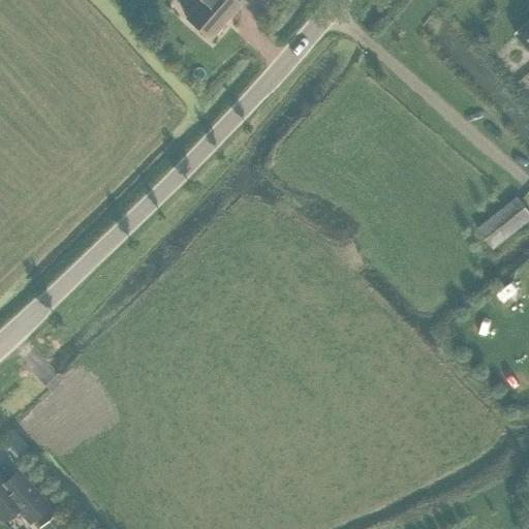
[(201,0),(186,18),(211,39),(241,5),(235,0),(201,0)]
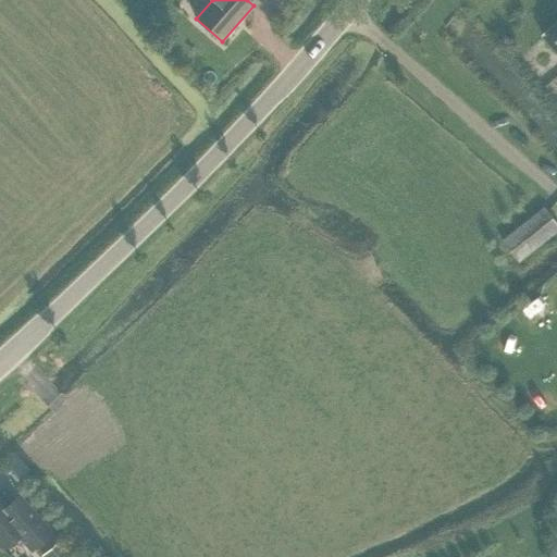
[(556,22),(543,36),(556,51),(556,22)]
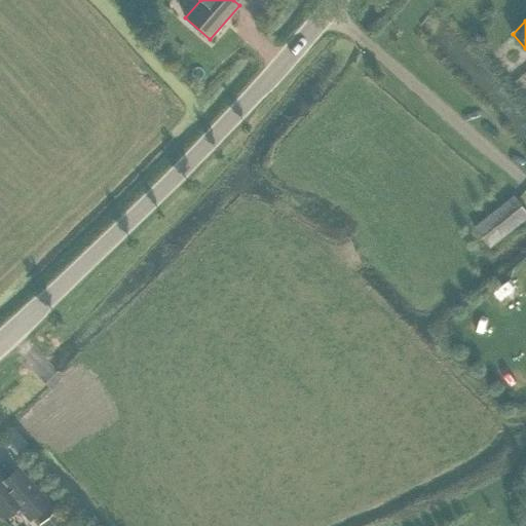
[(475,226),(491,248),(525,219),(525,211),(514,195),(475,226)]
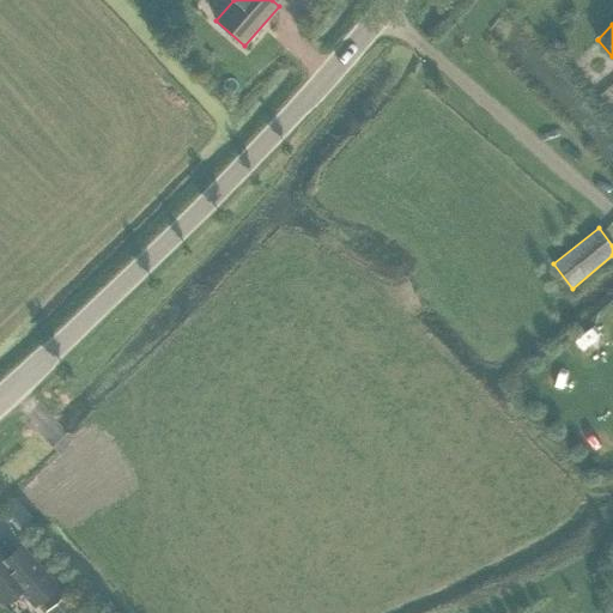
[(19,592),(34,607),(59,586),(19,542),(6,554),(0,547),(0,604),(2,606),(19,592)]
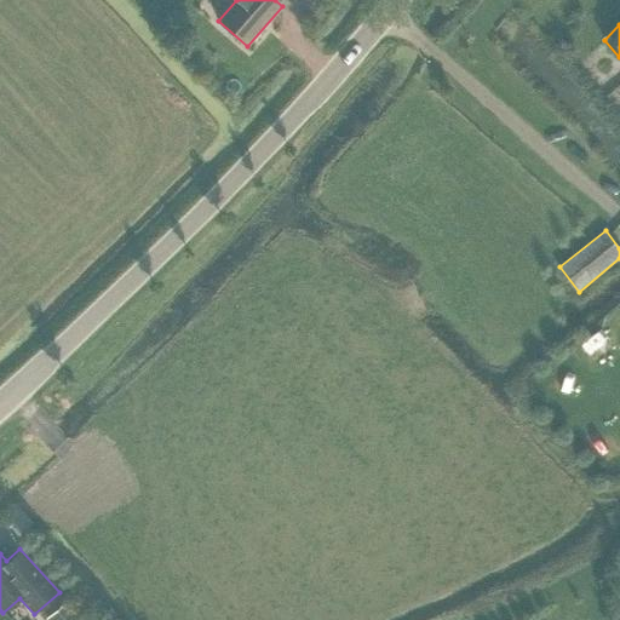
[(51,614),(50,615),(53,619),(87,619),(89,619),(68,598),(56,609),(51,614)]
